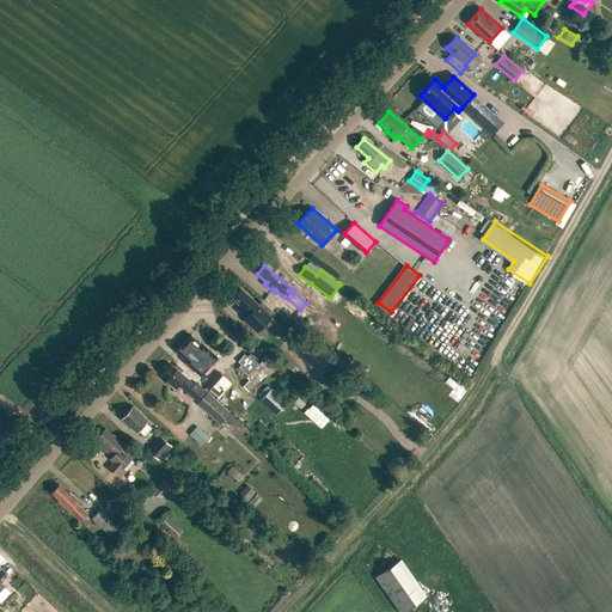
[(238,305),(249,314),(244,320),(257,332),(275,313),(270,310),(261,300),(258,305),(244,292),(243,292),(239,289),(232,297),(239,303),(238,305)]
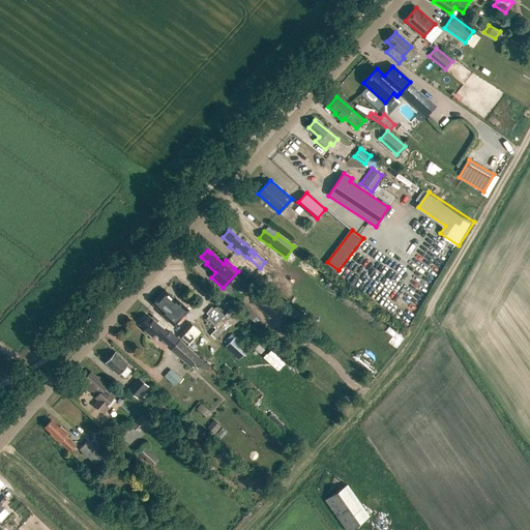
[(166,290),(158,297),(152,303),(162,312),(160,313),(174,325),(181,318),(188,310),(175,297),(174,298),(166,290)]
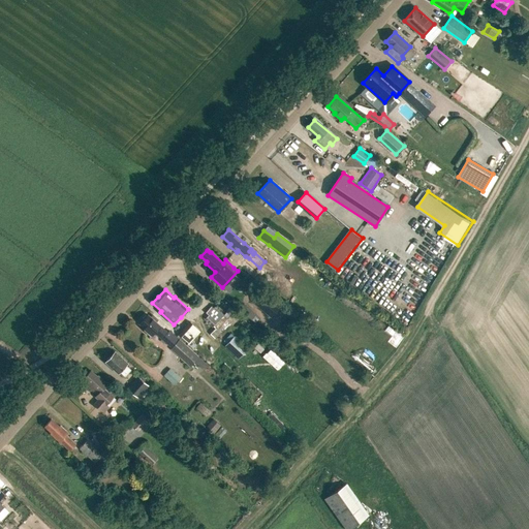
[(212,333),(217,338),(240,315),(230,307),(224,313),(214,304),(208,311),(211,313),(206,318),(216,329),(212,333)]
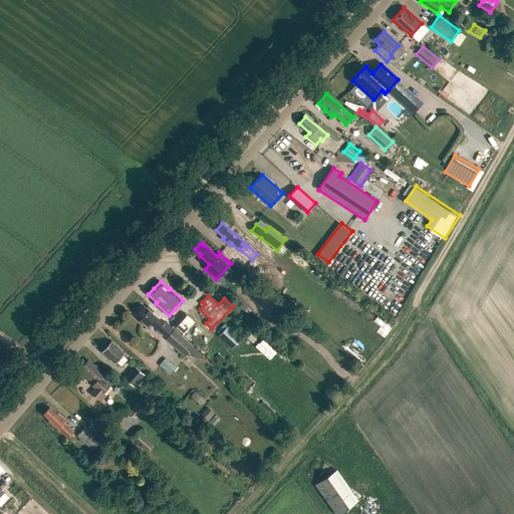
[(147,307),(144,305),(136,315),(142,319),(141,321),(148,327),(151,322),(159,329),(158,329),(166,336),(173,328),(165,321),(163,323),(156,316),(157,316),(153,313),(155,311),(149,305),(147,307)]
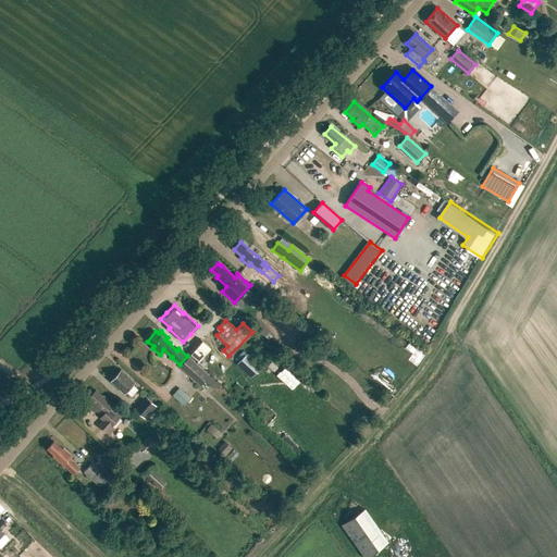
[(189,355),(198,362),(209,349),(201,342),(189,355)]
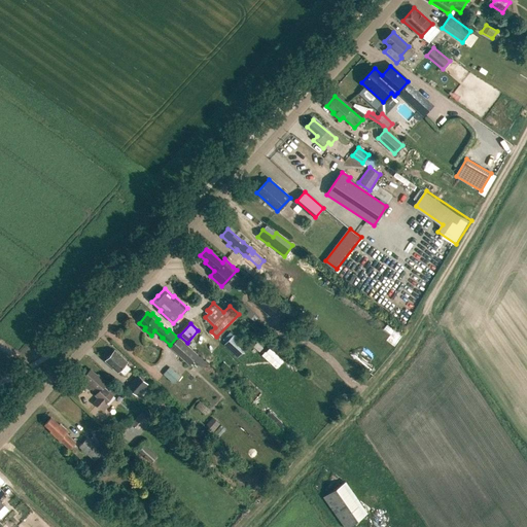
[(247,347),(234,335),(224,344),(238,357),(247,347)]
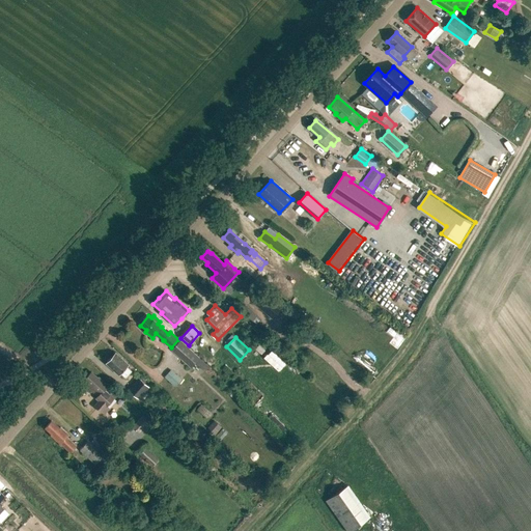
[(195,362),(199,357),(180,340),(171,350),(190,367),(195,362)]
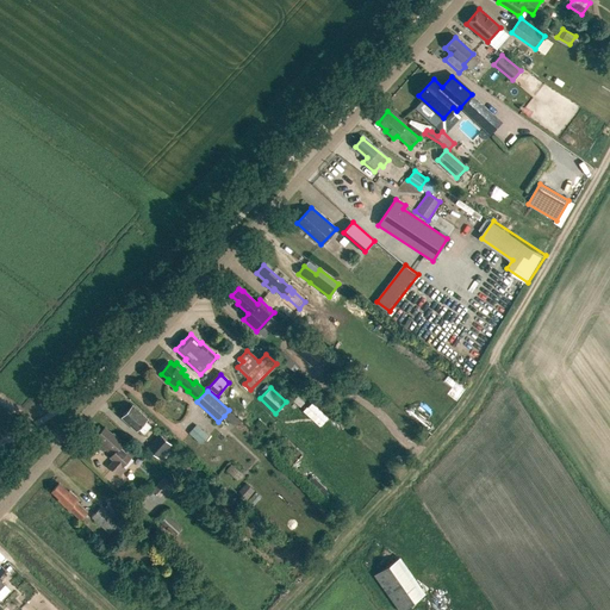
[(312,404),(309,409),(324,423),(329,418),(312,404)]
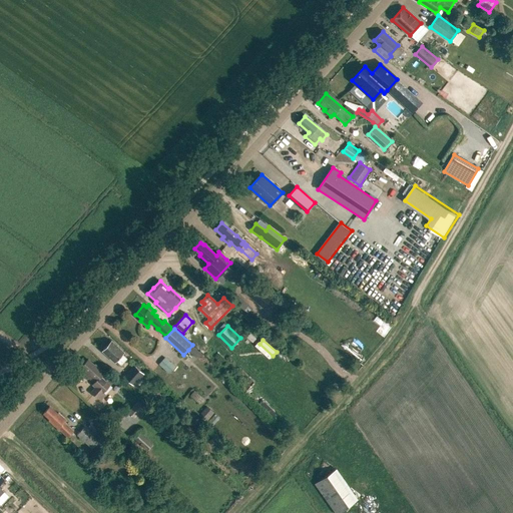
[(121,365),(127,359),(122,354),(124,352),(111,341),(102,351),(114,362),(116,361),(121,365)]
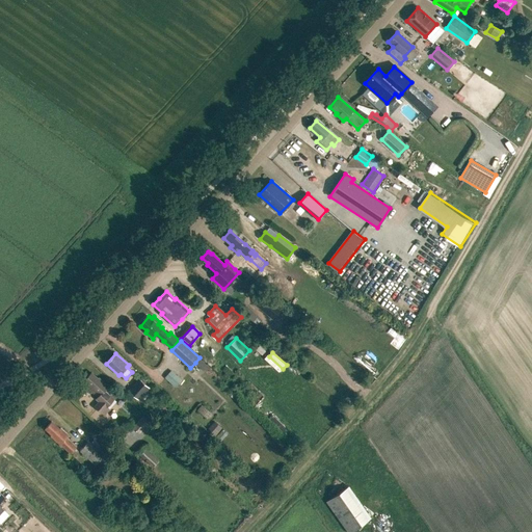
[(209,366),(200,357),(195,363),(205,371),(209,366)]
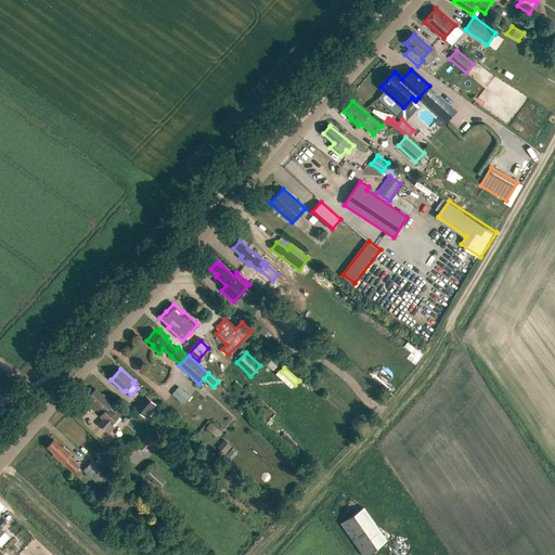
[(181,385),(173,392),(185,403),(193,396),(181,385)]
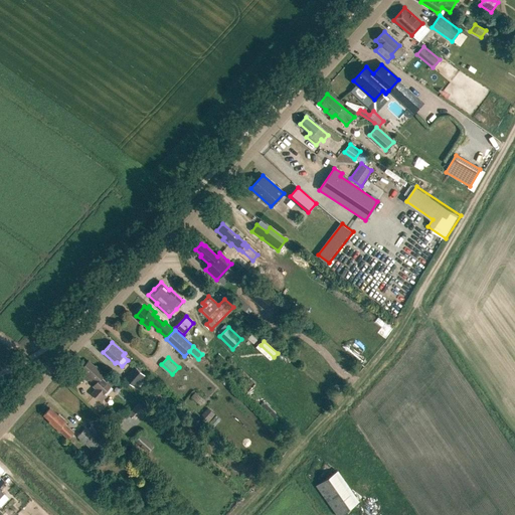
[(96,366),(89,361),(82,369),(84,371),(82,373),(97,384),(95,386),(98,388),(94,393),(103,401),(108,395),(105,393),(112,385),(103,377),(106,373),(97,366),(96,366)]
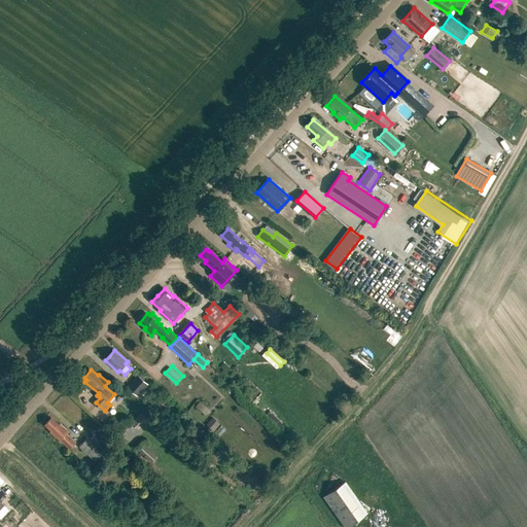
[(137,395),(148,384),(137,374),(127,386),(137,395)]
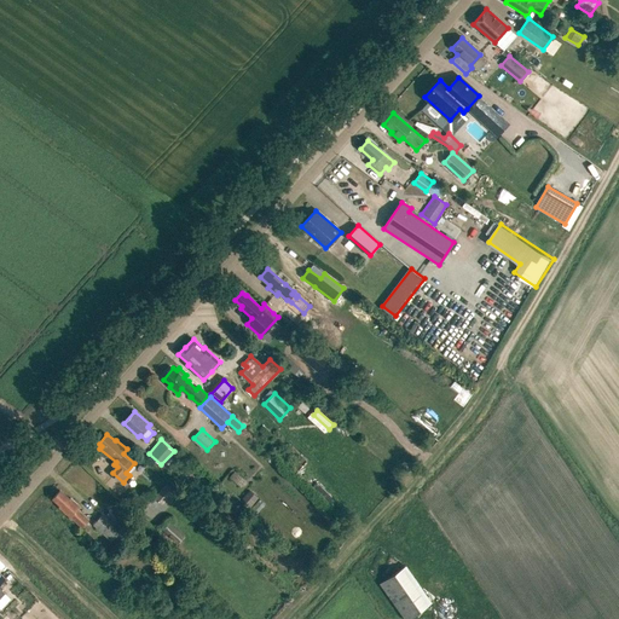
[(178,466),(171,473),(178,480),(185,473),(178,466)]
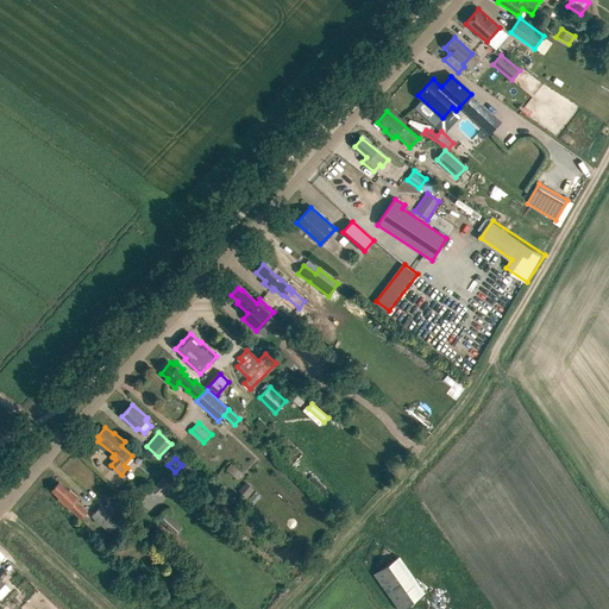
[(230,463),(224,469),(237,479),(242,472),(230,463)]
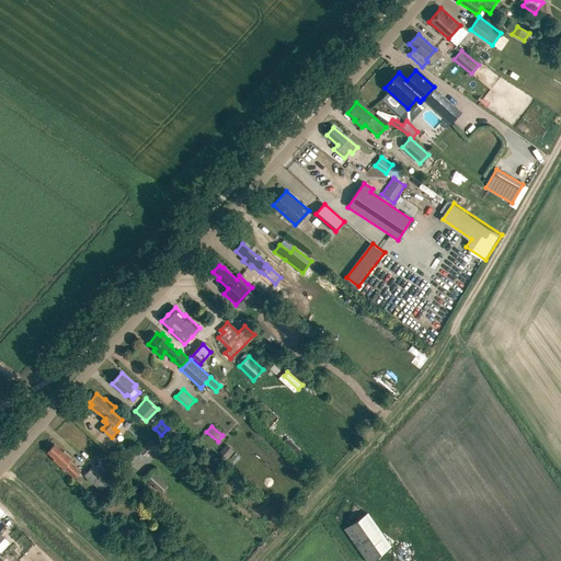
[(296,455),(300,450),(287,436),(283,441),(296,455)]
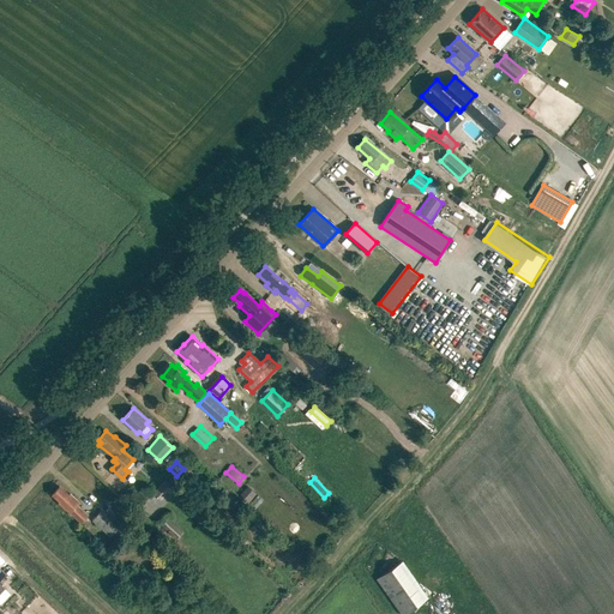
[(182,495),(173,487),(164,480),(154,493),(161,500),(167,493),(178,503),(182,495)]
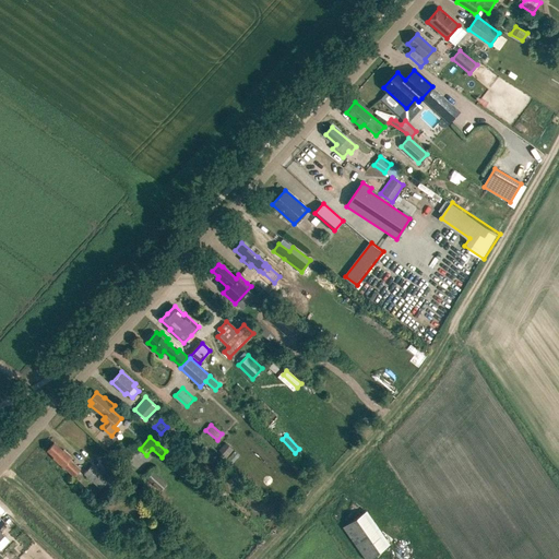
[(226,458),(234,449),(225,442),(217,451),(226,458)]
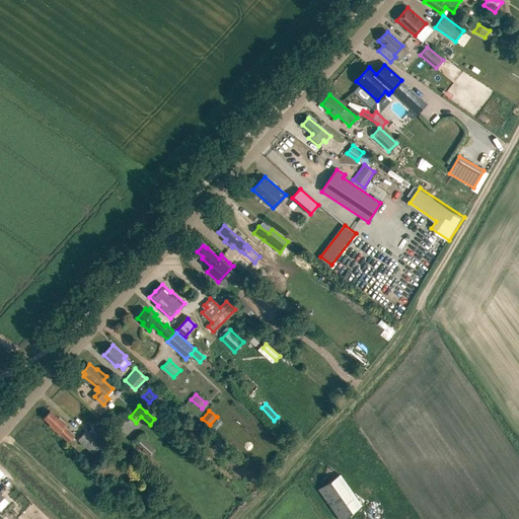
[(58,419),(51,412),(44,418),(50,424),(49,425),(59,433),(69,442),(75,436),(64,427),(67,424),(59,417),(58,419)]
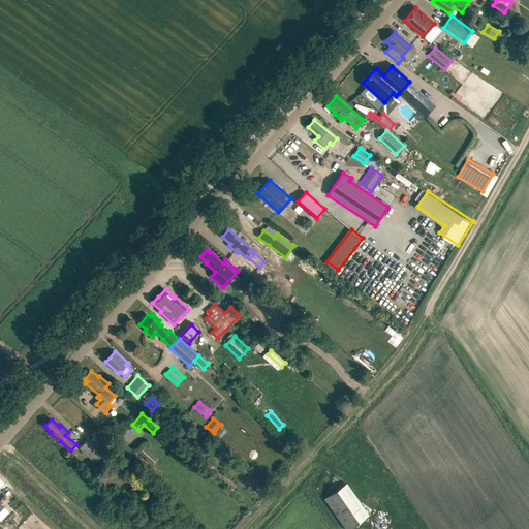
[(89,438),(79,448),(80,448),(95,463),(104,453),(89,438)]
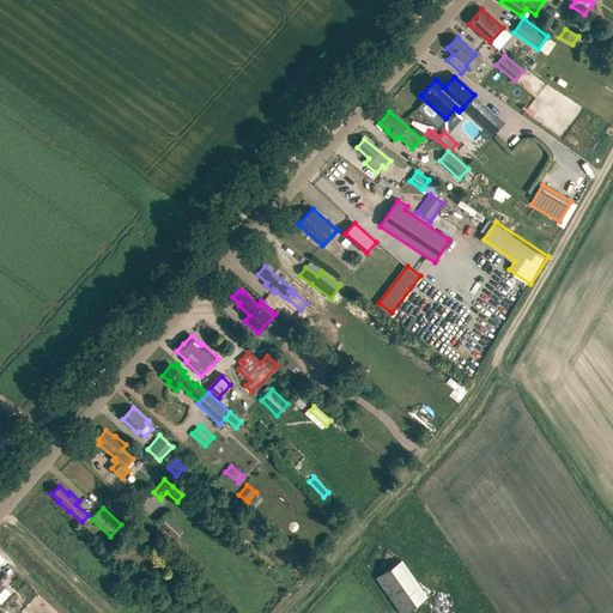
[(175,538),(182,530),(168,516),(161,525),(175,538)]
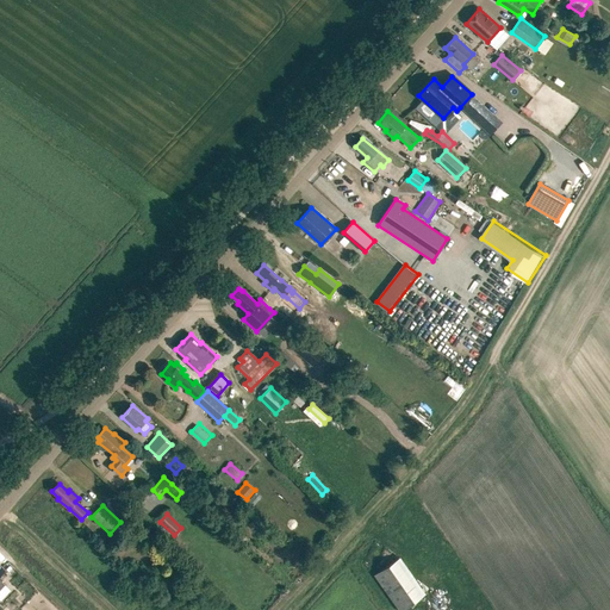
[(406,555),(378,571),(399,609),(402,609),(429,595),(406,555)]
